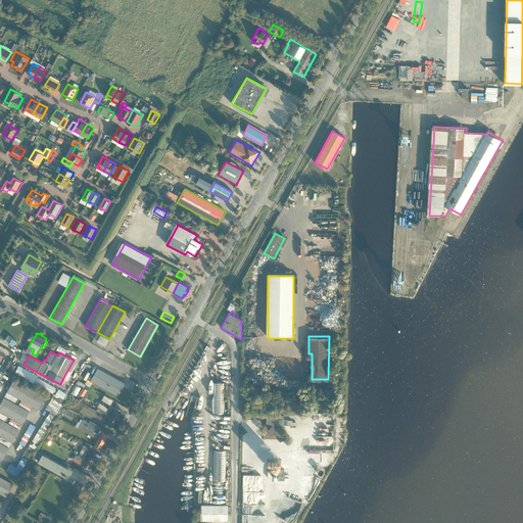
[(126,382),(94,364),(86,376),(117,395),(126,382)]
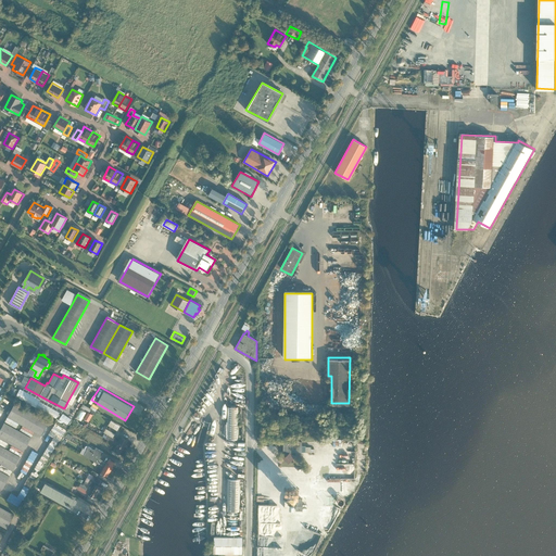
[(15,403),(8,416),(40,434),(48,421),(15,403)]
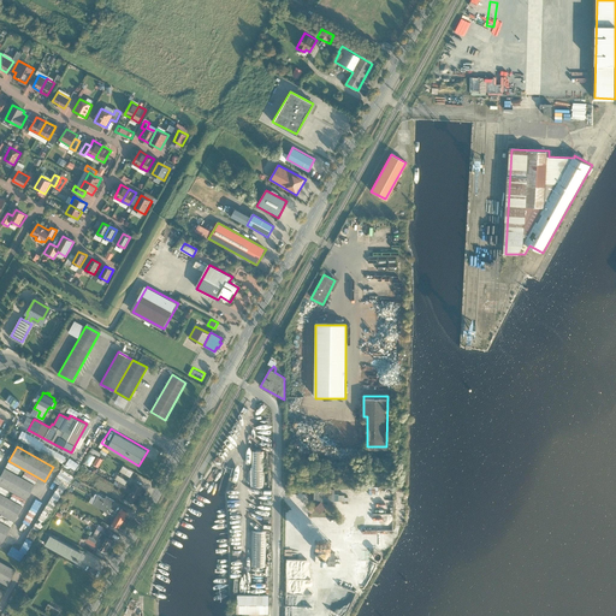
[(266,485),(265,449),(250,450),(252,485),(266,485)]
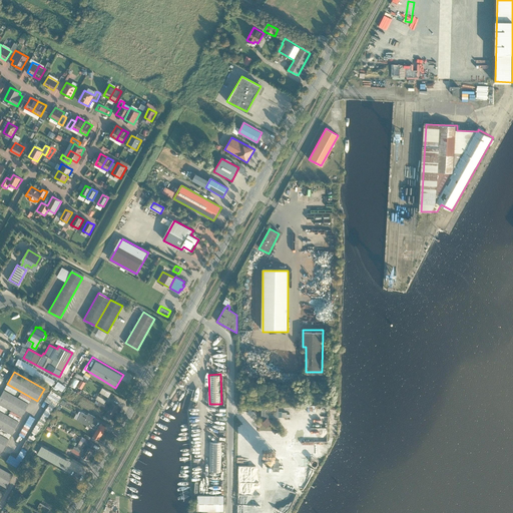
[(55,386),(64,391),(66,388),(57,382),(55,386)]
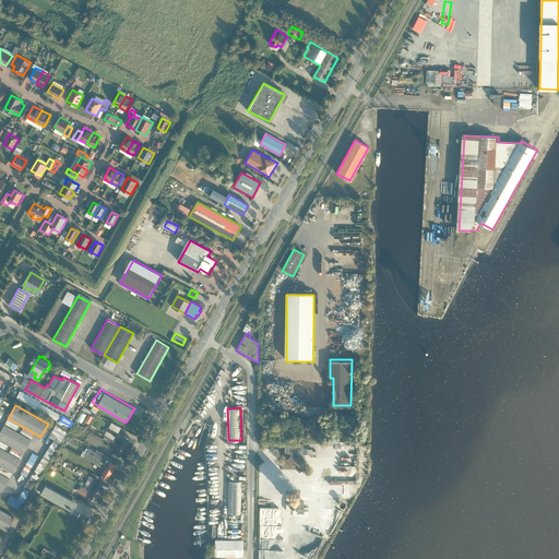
[(32,439),(6,424),(0,433),(0,439),(24,452),(32,439)]
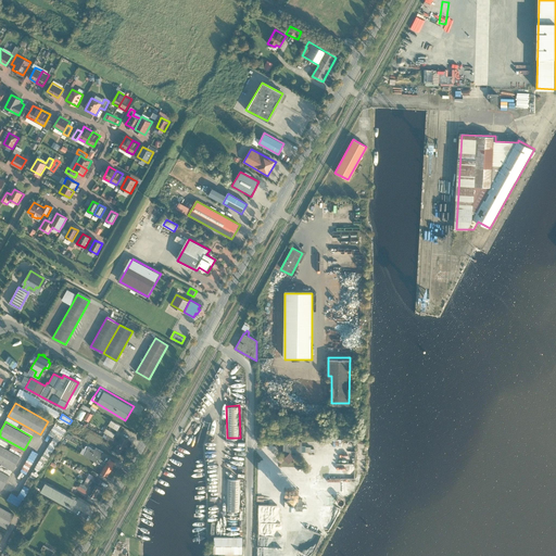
[(49,433),(54,437),(32,475),(37,479),(67,428),(57,421),(49,433)]
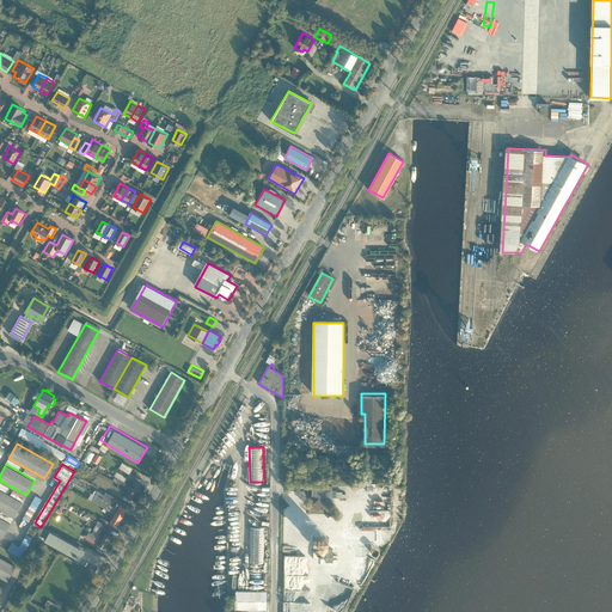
[(138,490),(141,483),(134,479),(130,487),(138,490)]
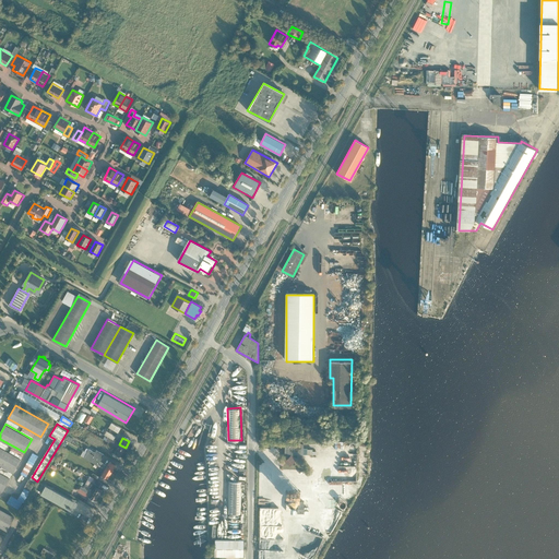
[(302,442),(285,443),(285,453),(304,453),(302,442)]
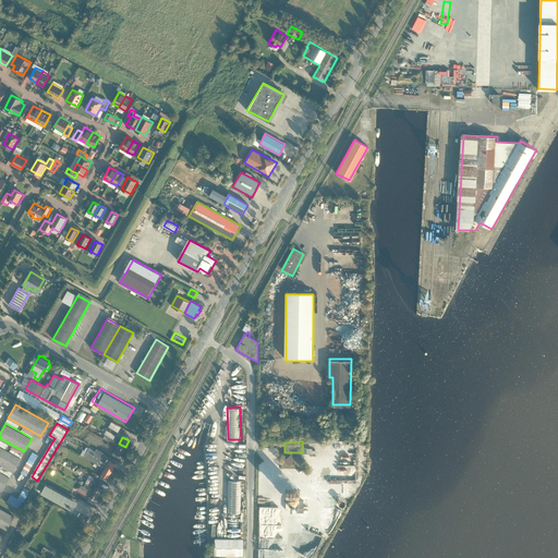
[(122,453),(125,447),(119,444),(116,450),(122,453)]
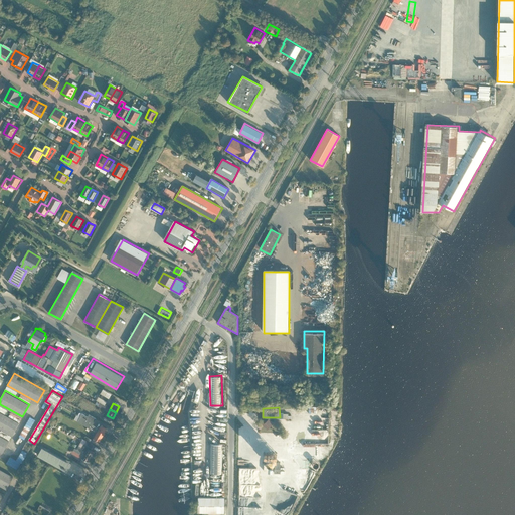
[(19,422),(0,410),(0,427),(12,435),(19,422)]
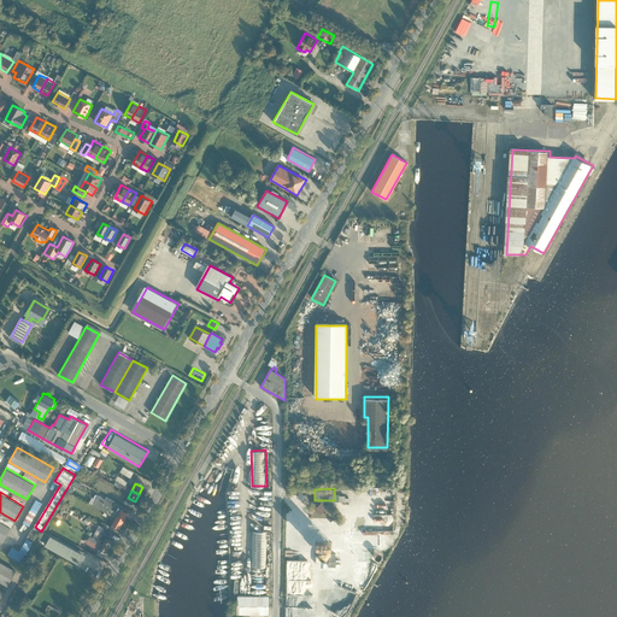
[(93,504),(109,513),(115,504),(99,495),(93,504)]
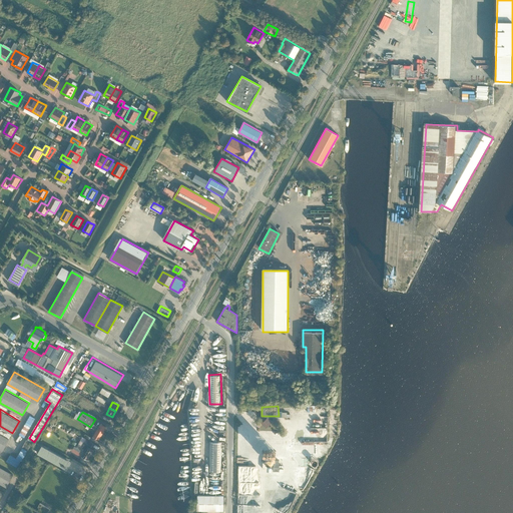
[(267,427),(273,421),(269,416),(262,422),(267,427)]
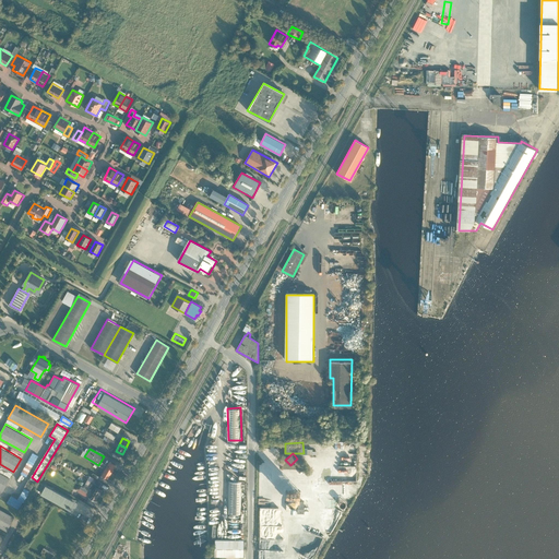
[(23,471),(30,473),(34,464),(28,461),(23,471)]
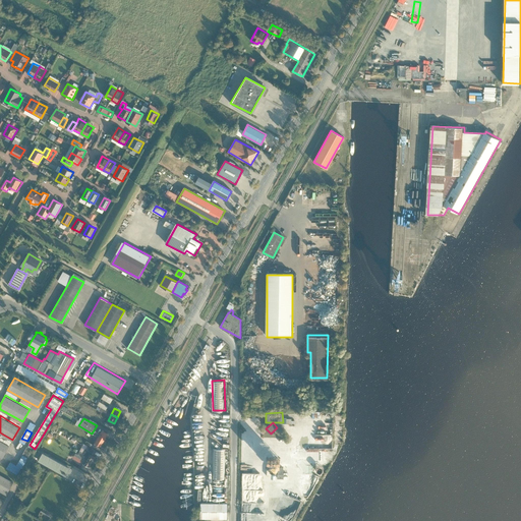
[(105,441),(109,433),(101,430),(98,437),(105,441)]
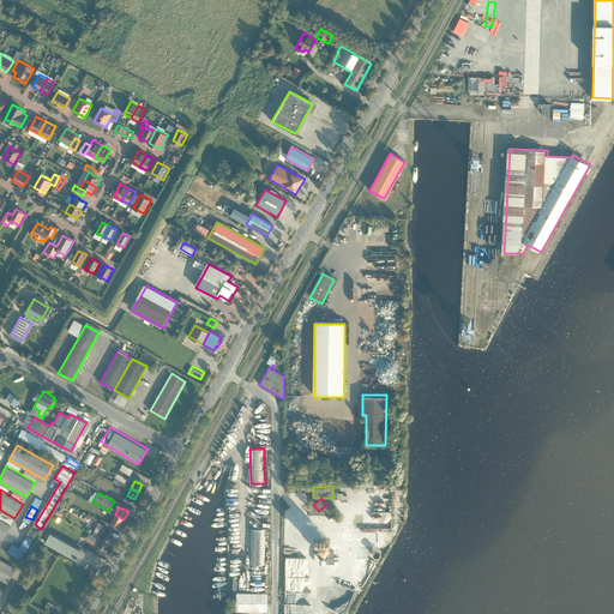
[(120,527),(124,519),(115,515),(112,522),(120,527)]
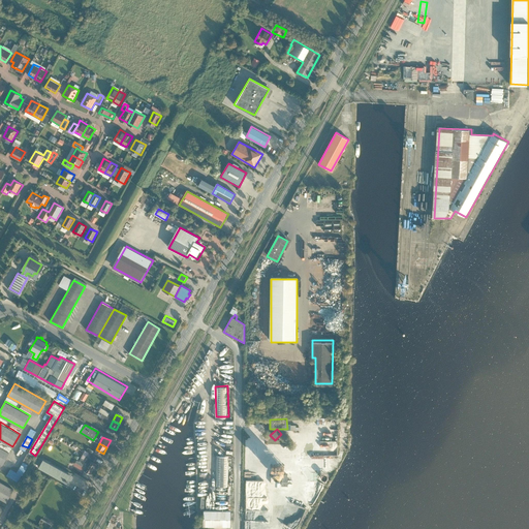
[(10,453),(0,446),(0,464),(2,466),(10,453)]
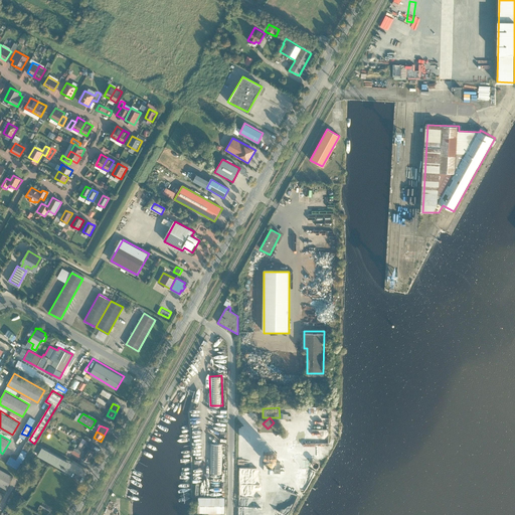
[(23,449),(29,452),(34,444),(27,441),(23,449)]
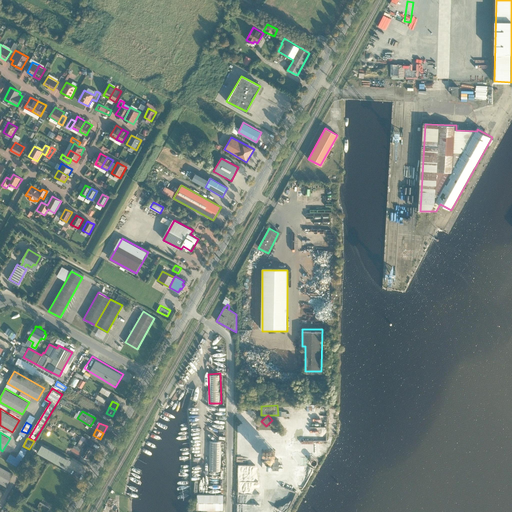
[(209,440),(209,470),(221,470),(222,441),(209,440)]
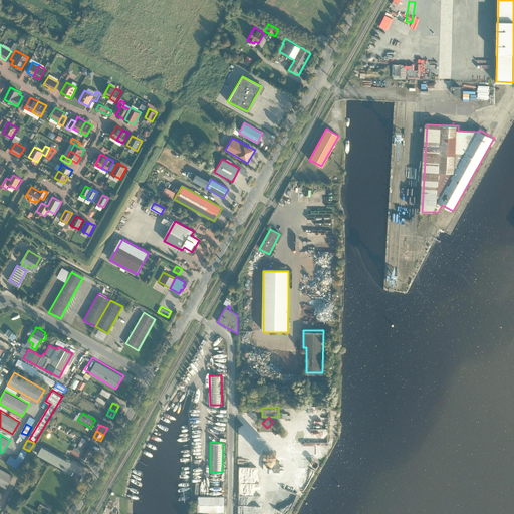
[(41,447),(38,454),(66,469),(70,463),(42,447),(41,447)]
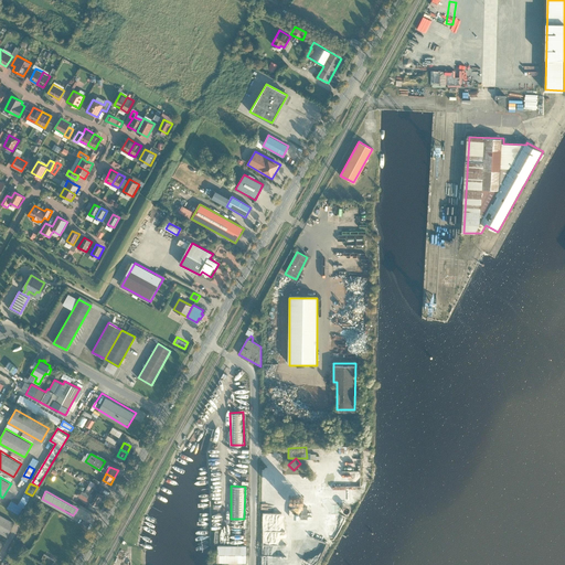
[(100,501),(104,494),(97,491),(94,498),(100,501)]
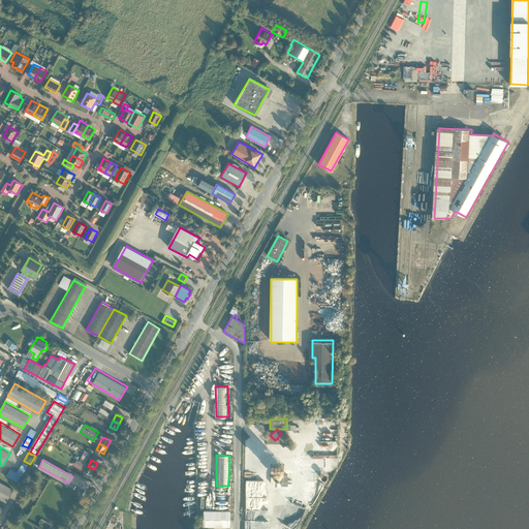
[(284,463),(271,463),(270,467),(273,467),(273,474),(271,474),(271,480),(281,480),(281,485),(288,485),(288,473),(284,473),(284,463)]
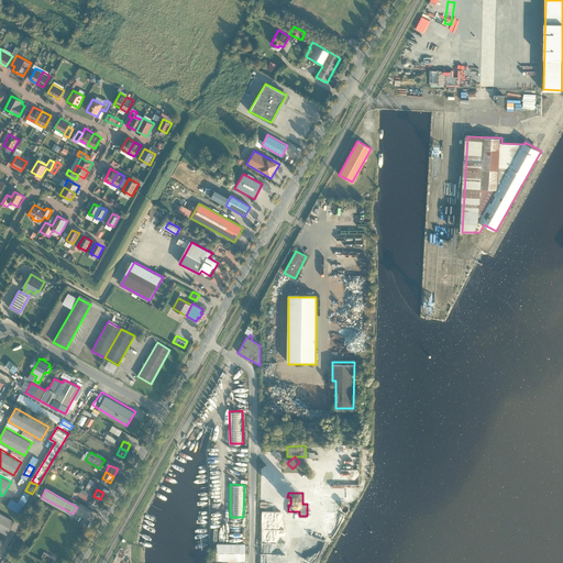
[(97,505),(100,499),(94,496),(90,501),(97,505)]
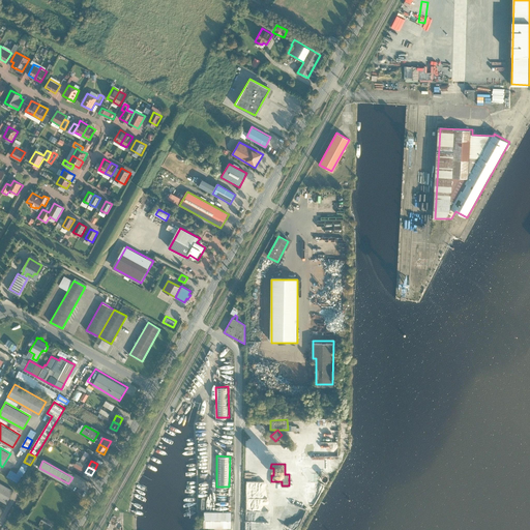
[(16,490),(0,480),(0,500),(7,504),(16,490)]
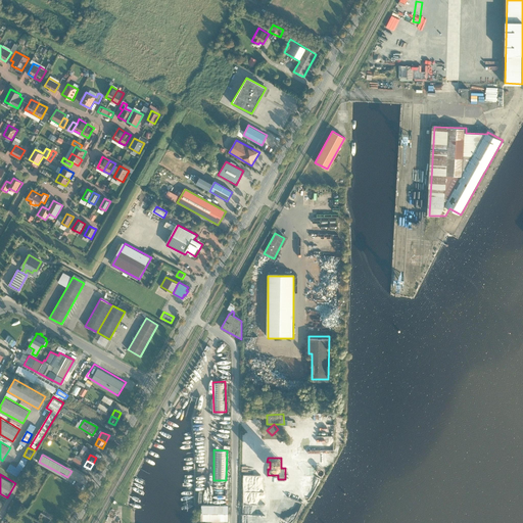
[(228,505),(201,504),(200,520),(228,521),(228,505)]
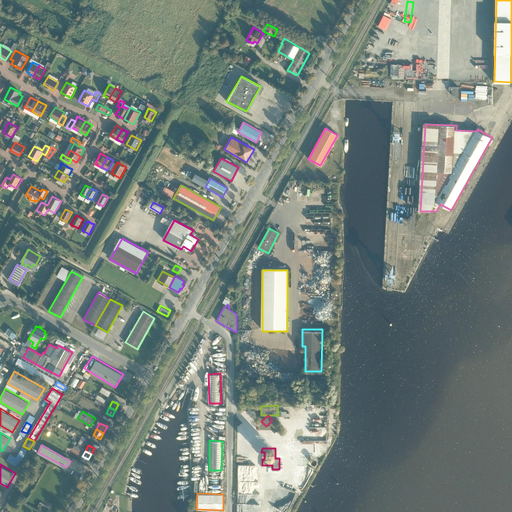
[(49,507),(40,502),(38,506),(47,511),(49,507)]
